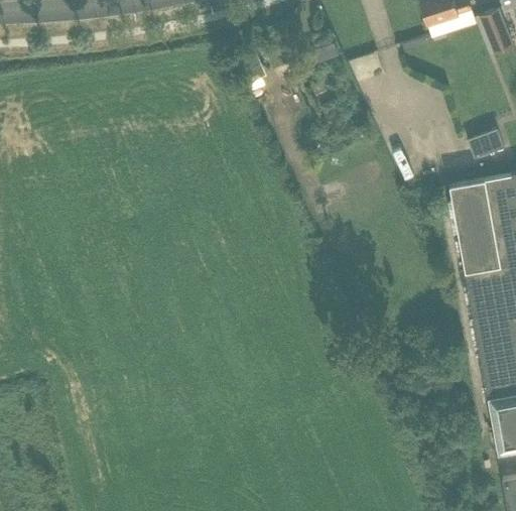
[(421,0),(417,1),(424,20),(426,27),(471,13),(467,1),(455,5),(452,0),(421,0)]
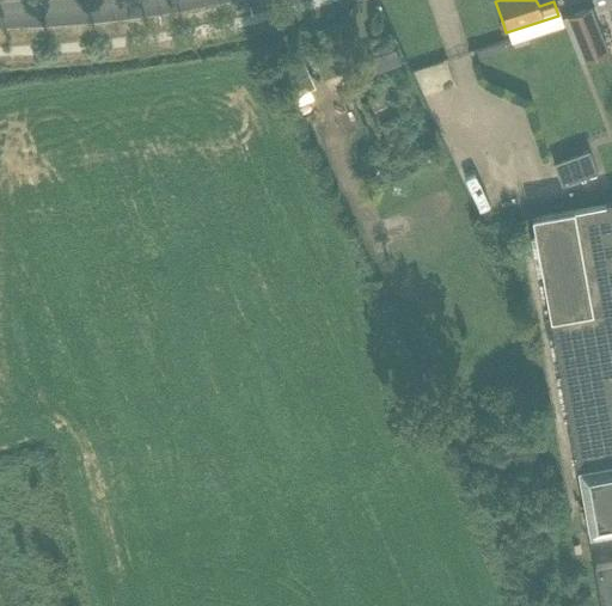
[(611,0),(593,0),(597,10),(606,7),(611,26),(611,0)]
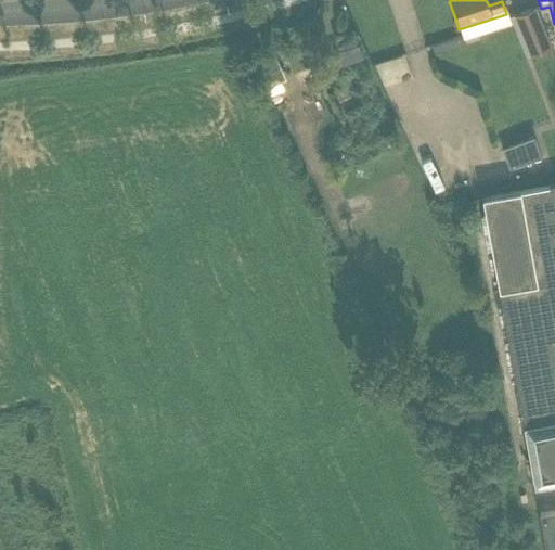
[(515,21),(532,61),(551,53),(534,12),(515,21)]
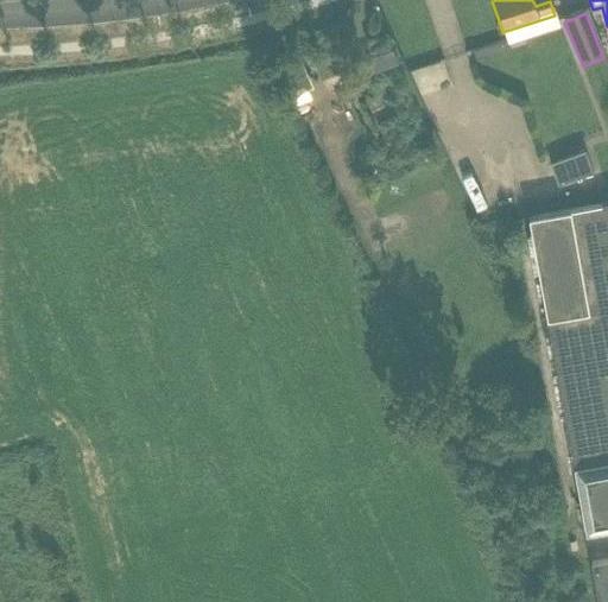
[(548,169),(556,191),(591,179),(583,156),(548,169)]
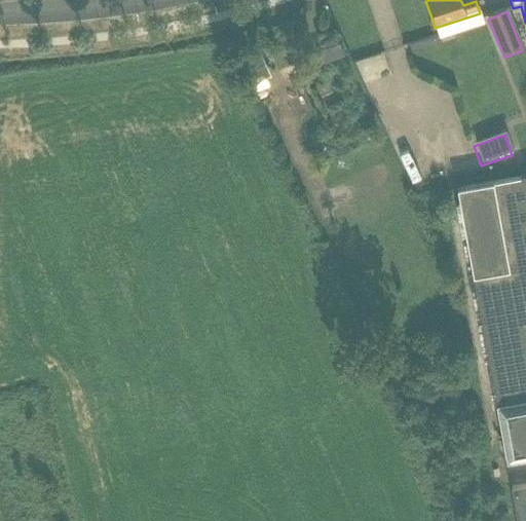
[(525,178),(458,192),(473,280),(506,468),(525,463),(525,178)]
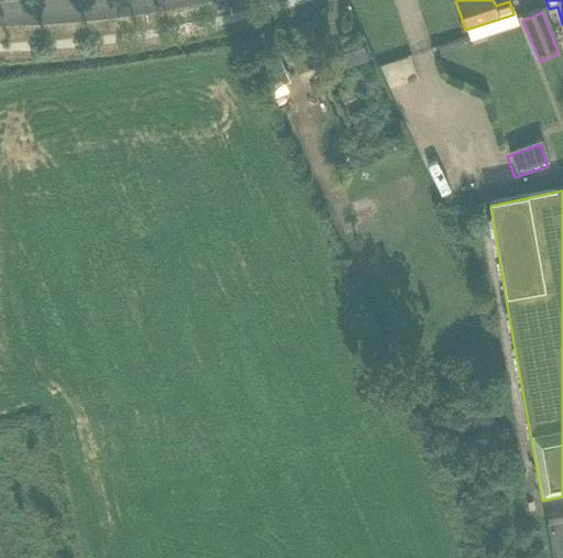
[(562,557),(562,523),(549,526),(547,527),(552,557),(562,557)]
